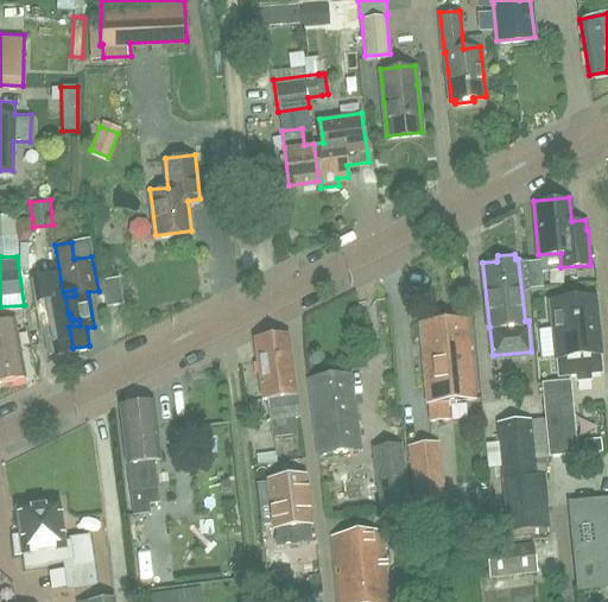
[(124,301),(120,274),(103,278),(107,303),(124,301)]
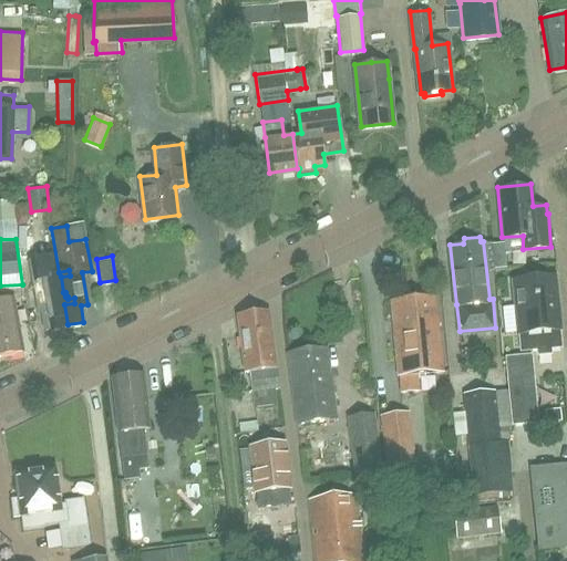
[(69,270),(59,272),(41,274),(47,308),(33,310),(38,335),(52,333),(52,328),(68,324),(64,304),(74,303),(74,298),(68,299),(68,297),(65,297),(65,292),(63,292),(61,277),(70,276),(69,270)]
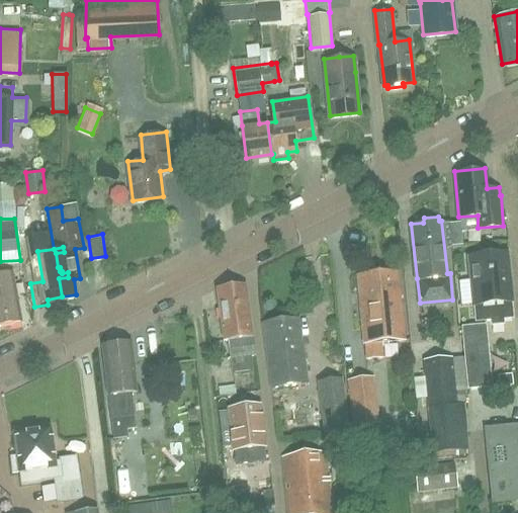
[(504,321),(504,316),(512,315),(510,297),(511,297),(507,250),(468,254),(472,303),(475,303),(476,318),(490,317),(490,322),(504,321)]
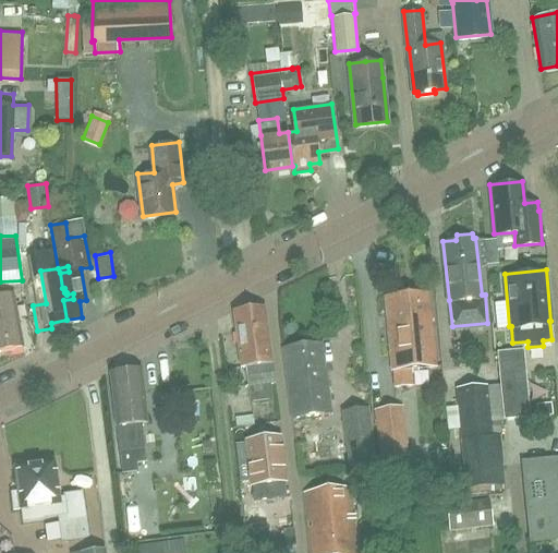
[(435,363),(428,289),(385,293),(391,367),(395,367),(395,383),(412,382),(411,365),(435,363)]
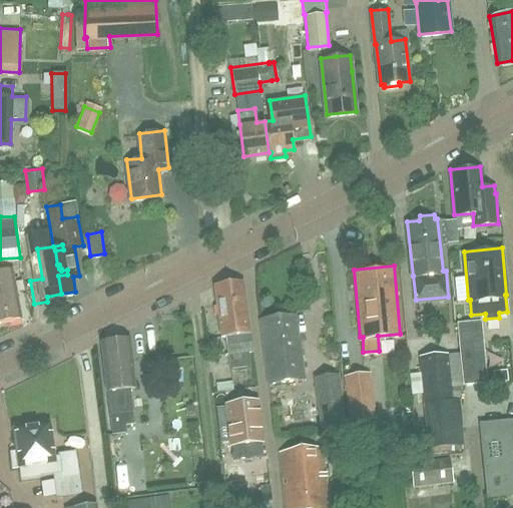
[(0,319),(20,316),(12,269),(0,271),(0,319)]
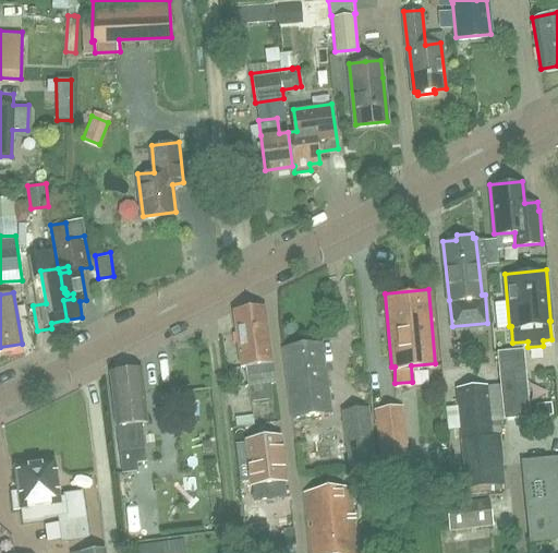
[(265,304),(232,309),(240,364),(244,363),(247,384),(250,399),(271,396),(269,381),(275,380),(265,304)]
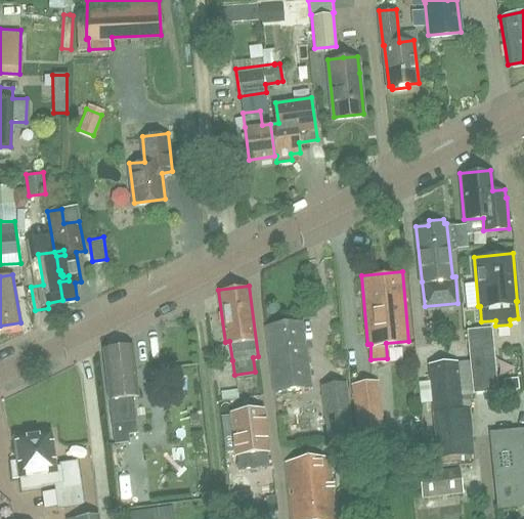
[(301,319),(264,325),(272,389),(309,385),(301,319)]
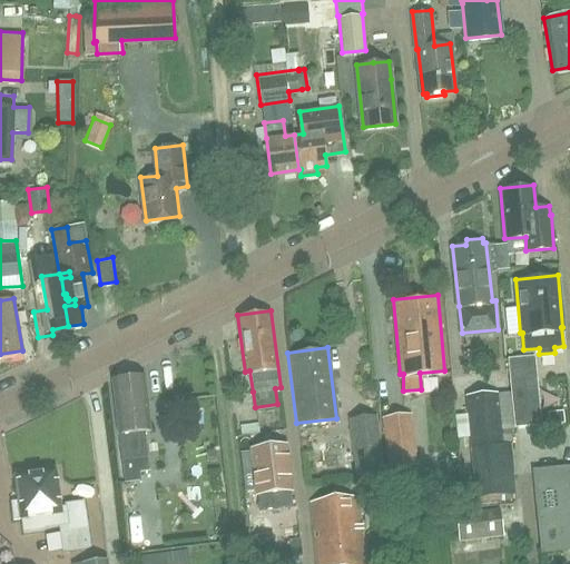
[(534,353),(508,355),(511,388),(464,393),(470,446),(510,443),(514,424),(541,422),(534,353)]
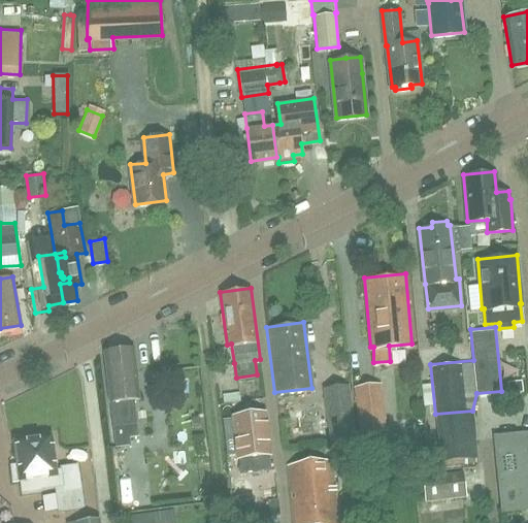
[(132,347),(103,350),(108,399),(109,399),(112,423),(116,445),(130,443),(129,434),(138,433),(137,420),(134,396),(137,396),(132,347)]
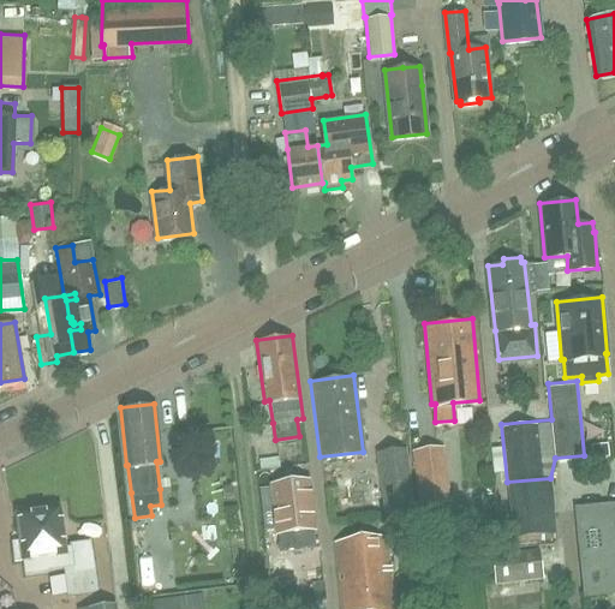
[(413,448),(421,502),(452,497),(445,443),(413,448)]
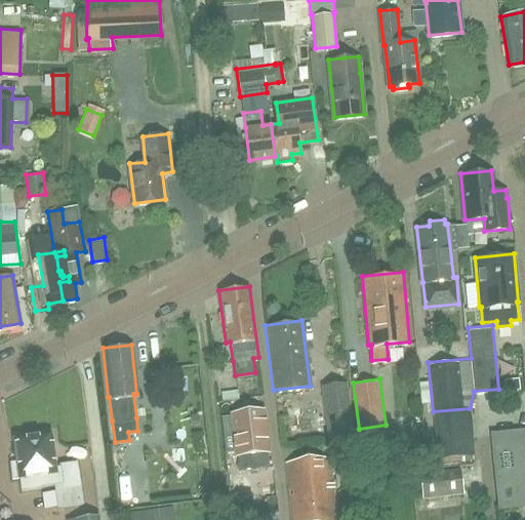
[(353,429),(347,380),(322,383),(327,432),(353,429)]
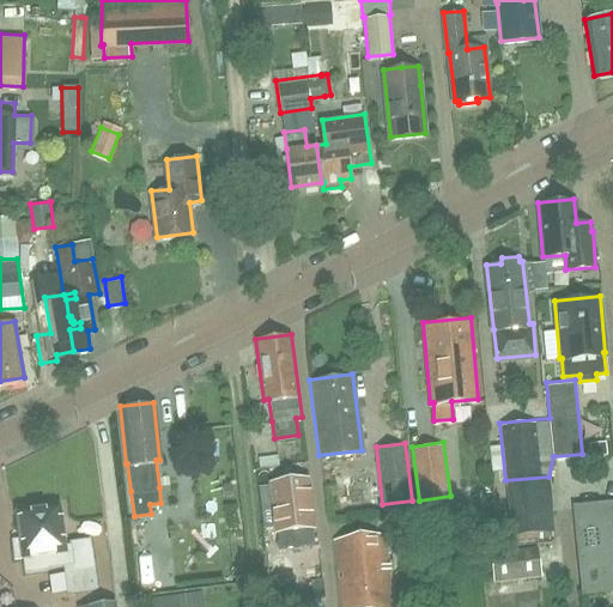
[(268,481),(258,484),(262,524),(274,523),(275,530),(277,530),(278,545),(313,540),(310,526),(304,477),(268,481)]
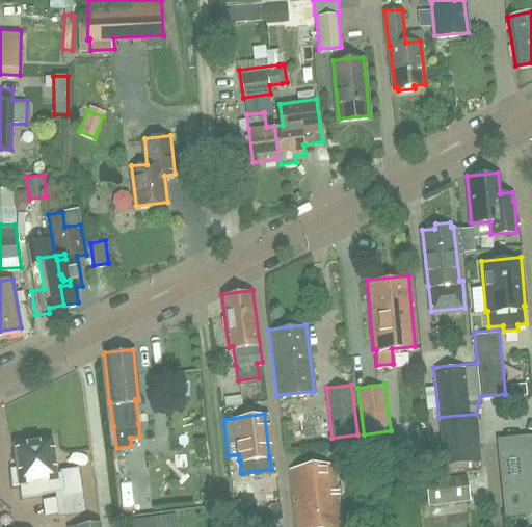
[(477,414),(476,414),(439,417),(443,464),(481,460),(477,414)]
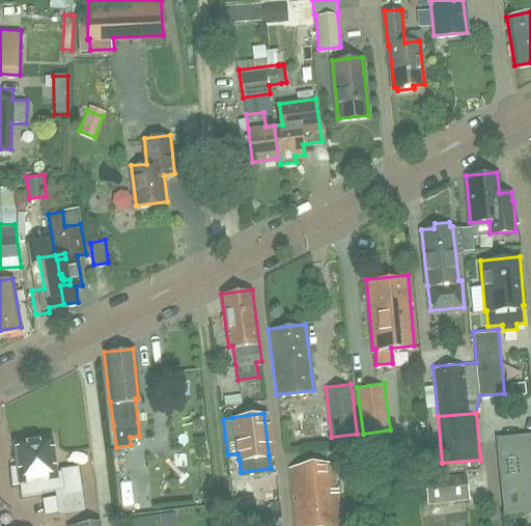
[(530,431),(497,435),(505,509),(530,506),(530,431)]
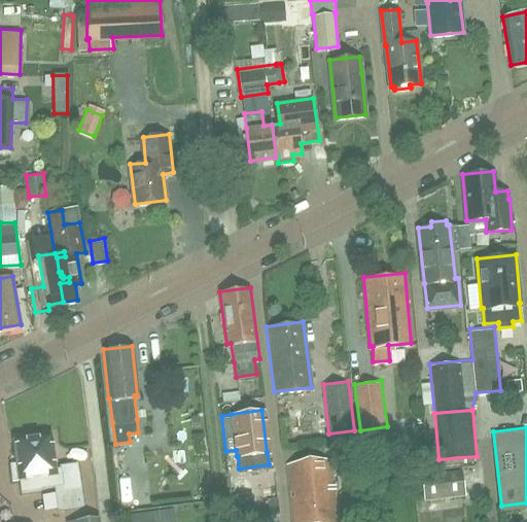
[(56,467),(51,439),(50,432),(34,435),(12,438),(16,462),(10,462),(12,478),(19,477),(21,490),(41,488),(40,486),(54,484),(57,508),(82,505),(79,486),(76,462),(60,464),(60,466),(56,467)]
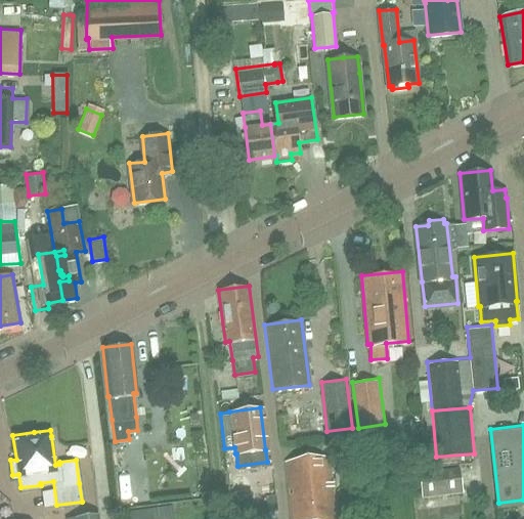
[(408,462),(410,461),(420,456),(422,455),(411,435),(398,442),(408,462)]
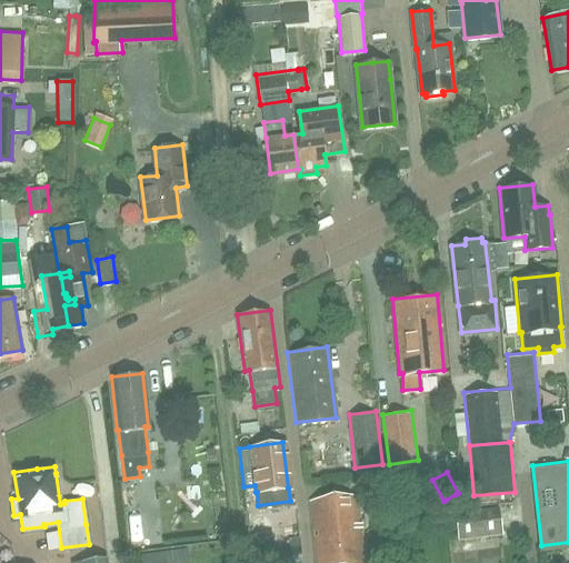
[(361,562),(353,493),(308,498),(315,562),(361,562)]
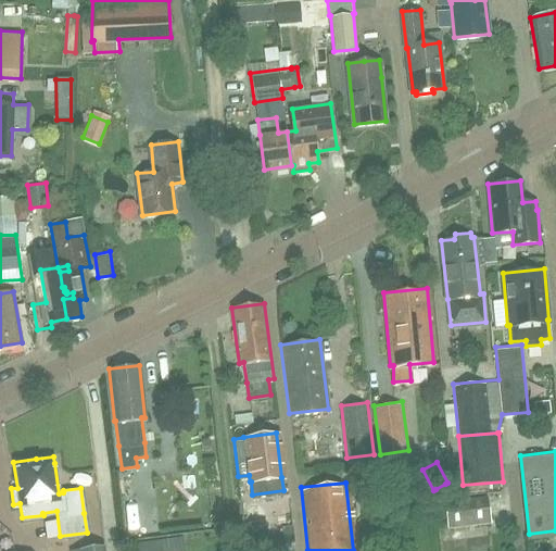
[(491,521),(488,493),(444,499),(447,526),(491,521)]
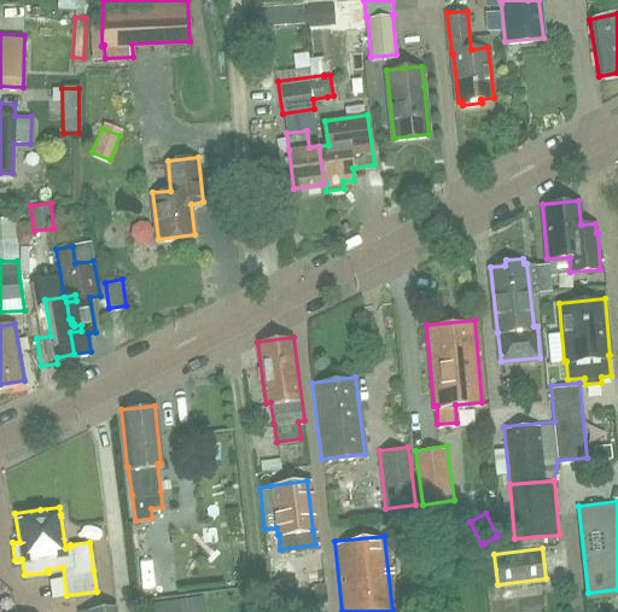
[(284,581),(319,578),(318,552),(283,554),(284,581)]
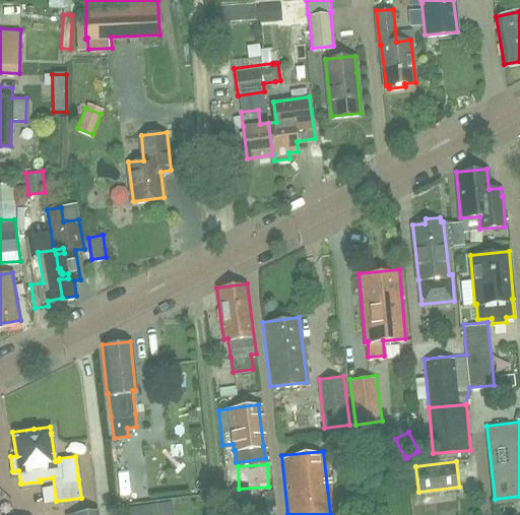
[(232,503),(233,504),(233,514),(266,514),(264,500),(250,501),(232,503)]
